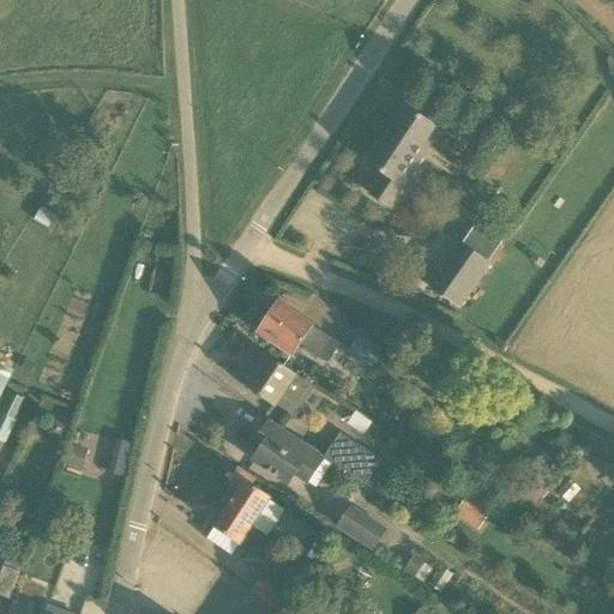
[(389,206),(390,205),(385,202),(408,167),(413,170),(427,150),(421,146),(435,126),(405,106),(367,163),(384,174),(371,194),(389,206)]
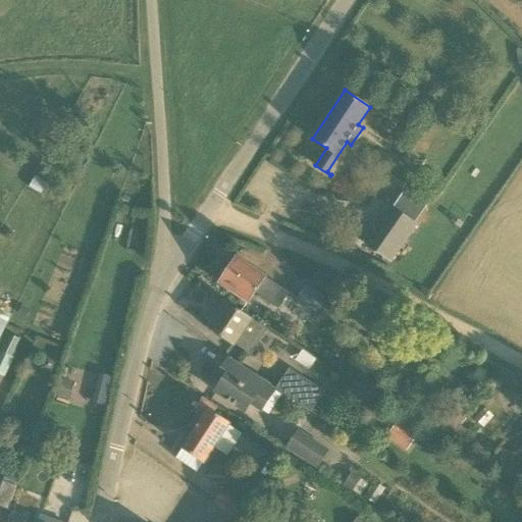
[(48,181),(35,174),(29,187),(41,194),(48,181)]
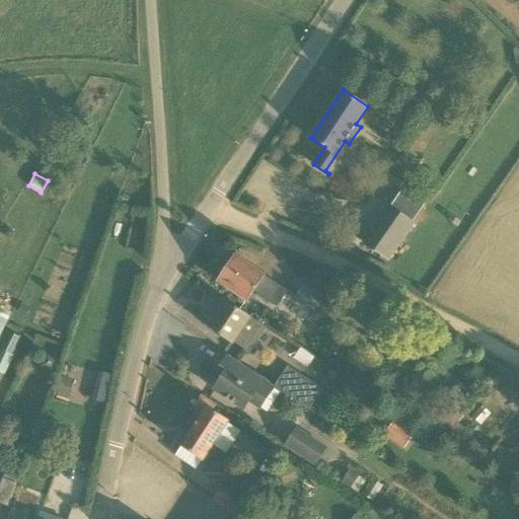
[(388,175),(375,191),(389,202),(401,187),(388,175)]
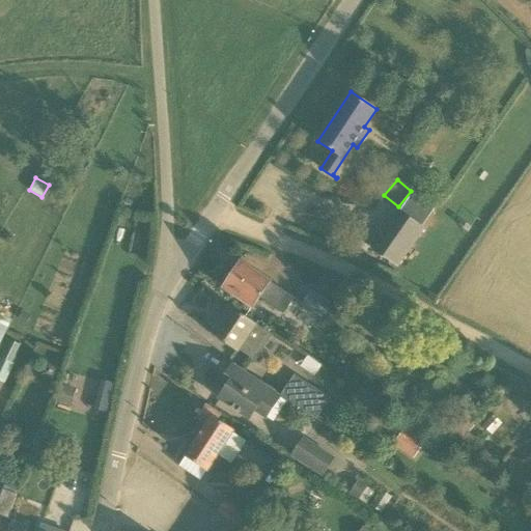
[(397,266),(423,228),(399,212),(372,249),(397,266)]
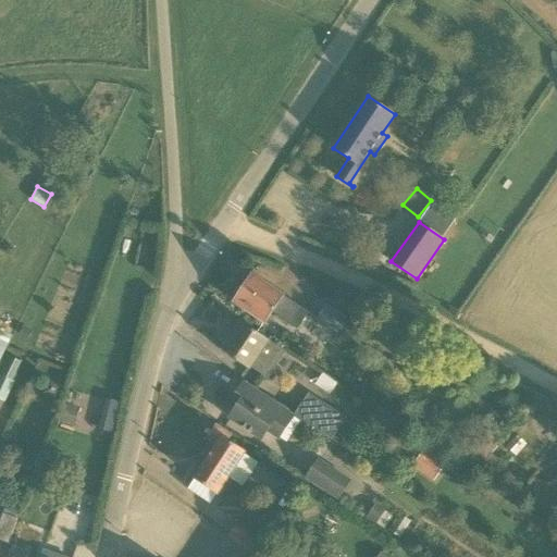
[(275,313),(297,329),(308,312),(254,276),(254,275),(251,274),(233,302),(267,324),(275,313)]
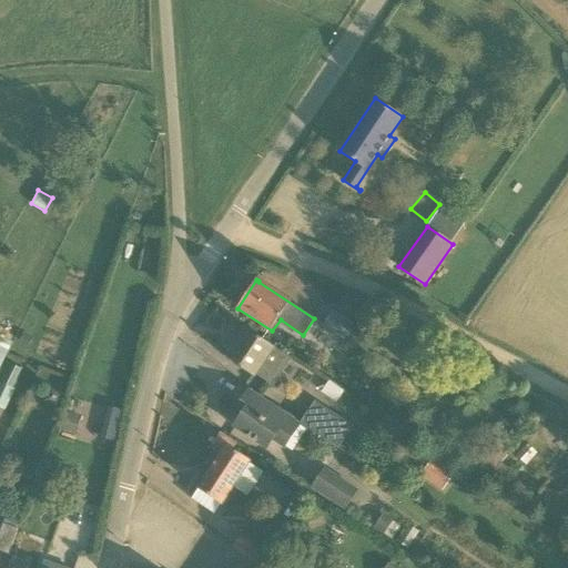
[(346,320),(332,310),(322,325),(343,338),(358,316),(352,313),(346,320)]
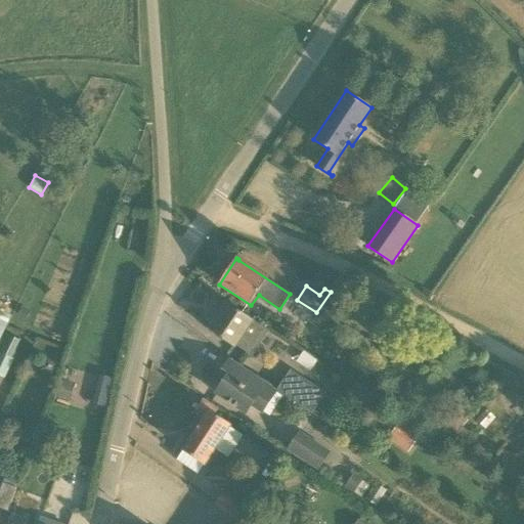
[(248,354),(264,328),(227,303),(209,330),(233,347),(235,345),(248,354)]
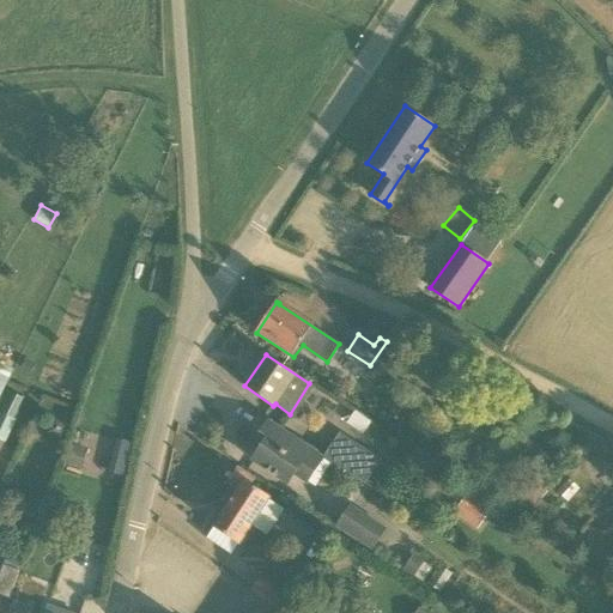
[(0,362),(0,392),(11,366),(0,362)]
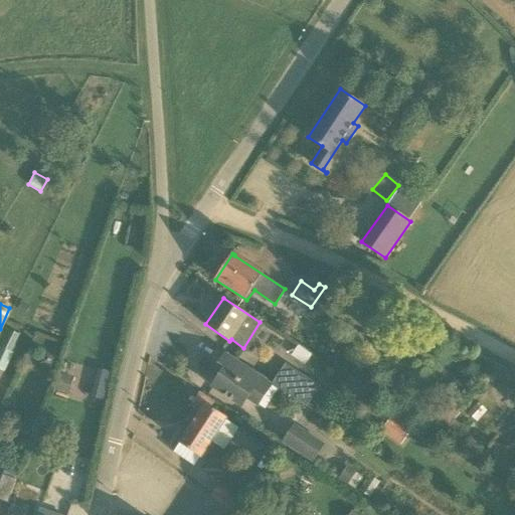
[(258,405),(272,385),(225,354),(216,367),(222,371),(212,386),(242,406),(247,399),(258,405)]
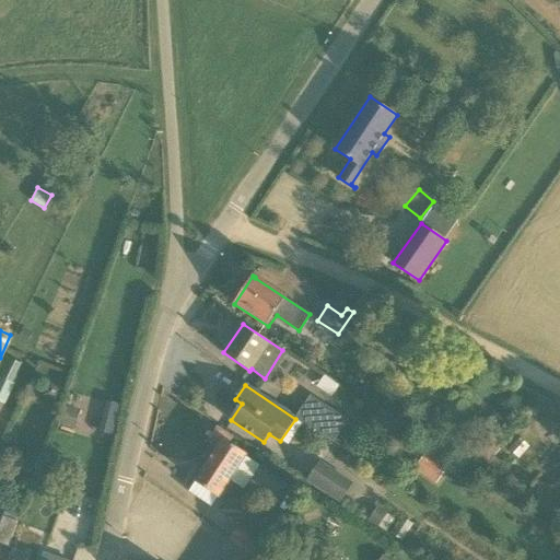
[(333,441),(347,419),(308,394),(294,416),(333,441)]
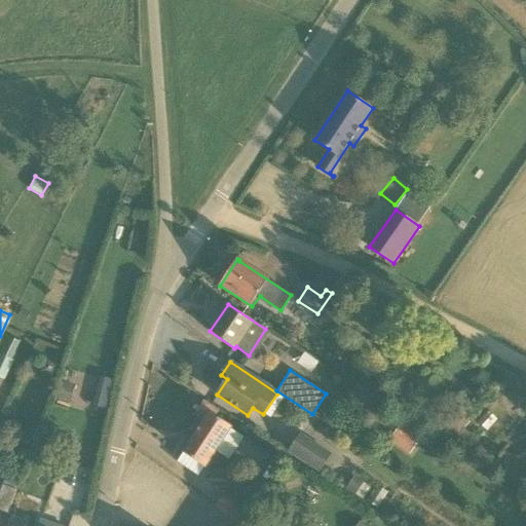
[(106,408),(113,380),(99,377),(91,405),(106,408)]
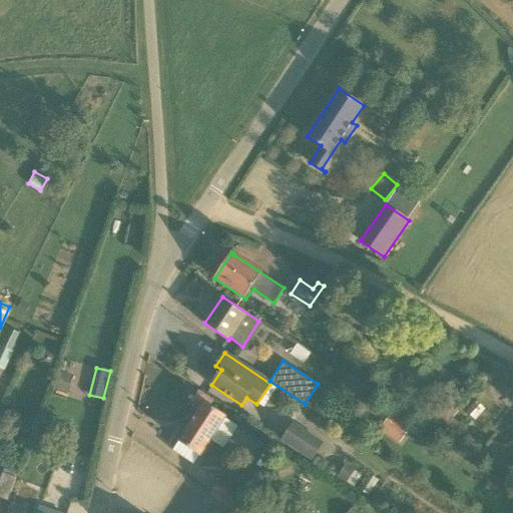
[(179,441),(172,451),(191,464),(223,415),(208,405),(211,401),(198,392),(190,403),(199,410),(178,441),(179,441)]
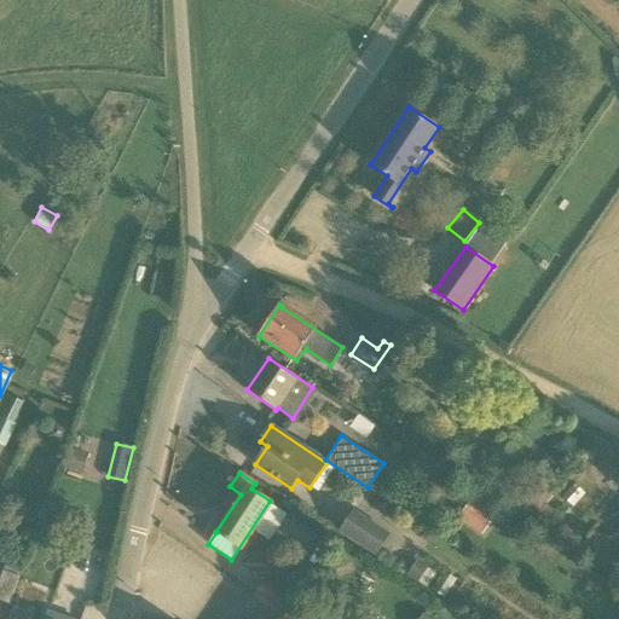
[(481,534),(492,519),(468,503),(457,519),(481,534)]
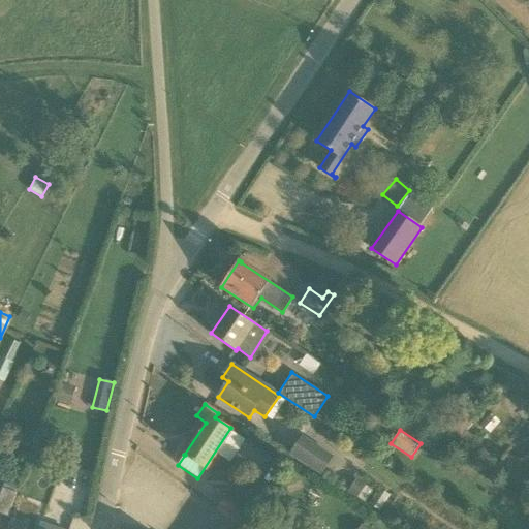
[(327,452),(311,441),(303,435),(290,455),(320,474),(333,456),(327,452)]
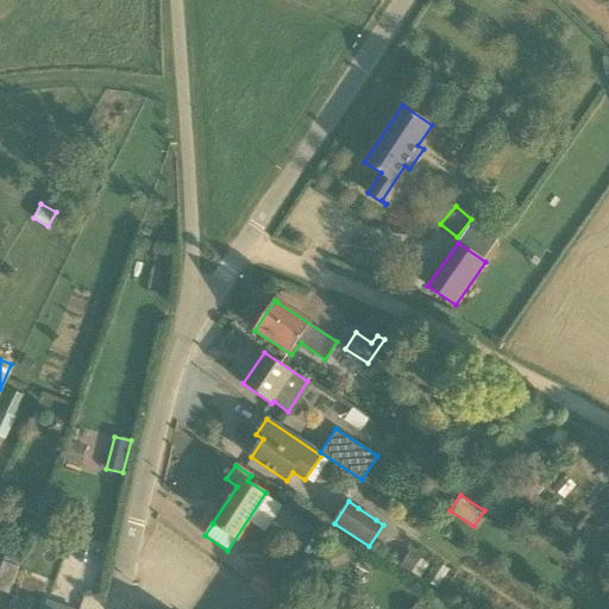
[(10,590),(11,590),(19,565),(4,560),(0,570),(0,590),(8,594),(10,590)]
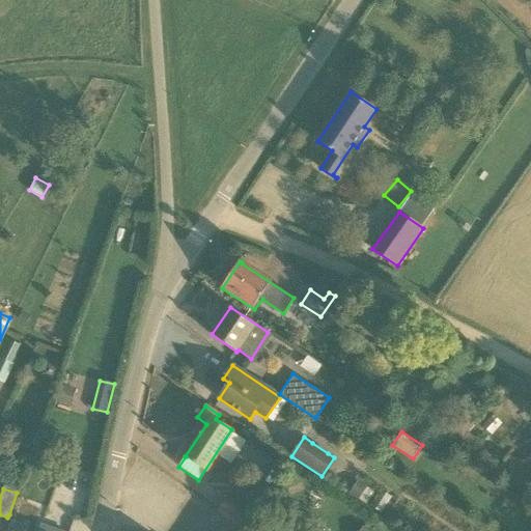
[(249,512),(225,496),(216,509),(245,528),(253,515),(249,512)]
